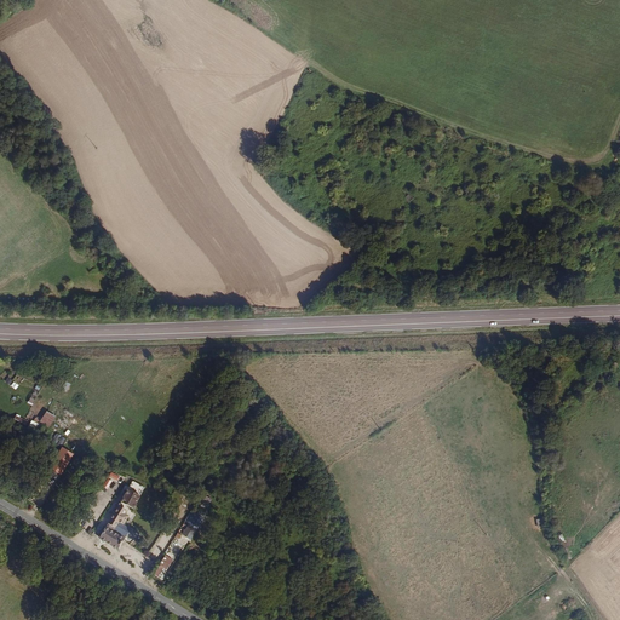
[(56,417),(47,412),(40,424),(49,429),(56,417)]
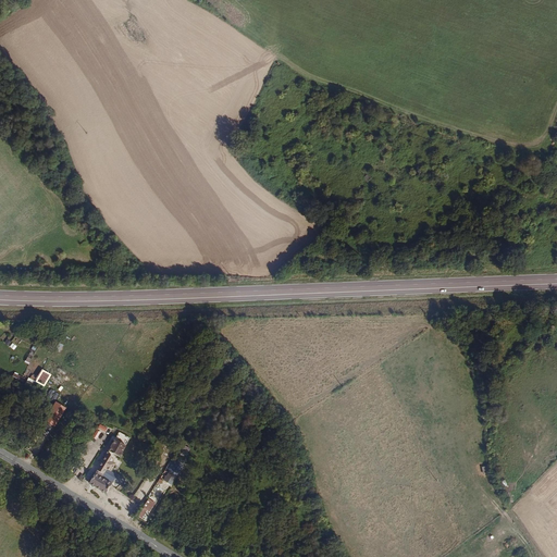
[(67,409),(57,403),(45,421),(56,428),(67,409)]
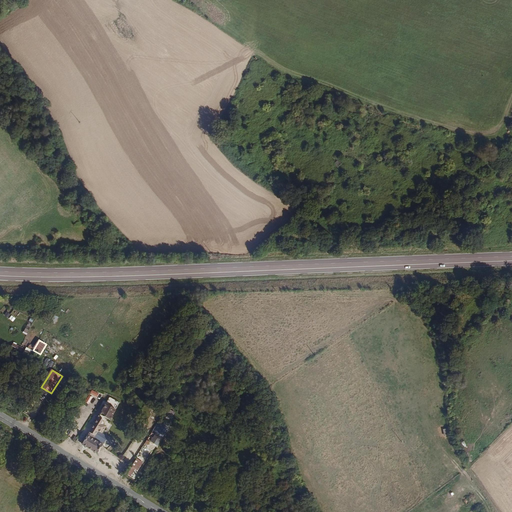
[(117,410),(106,405),(100,415),(111,420),(117,410)]
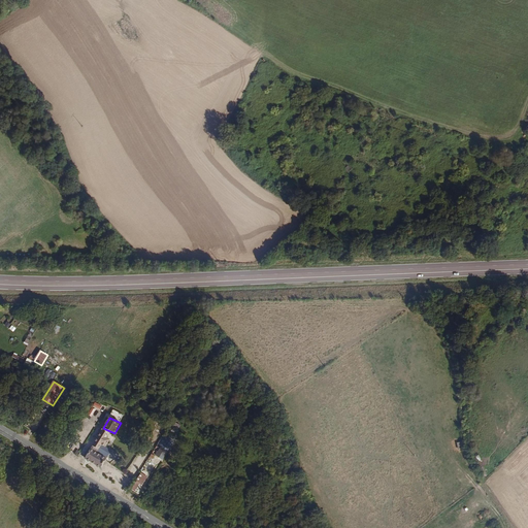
[(182,430),(172,425),(168,431),(178,436),(182,430)]
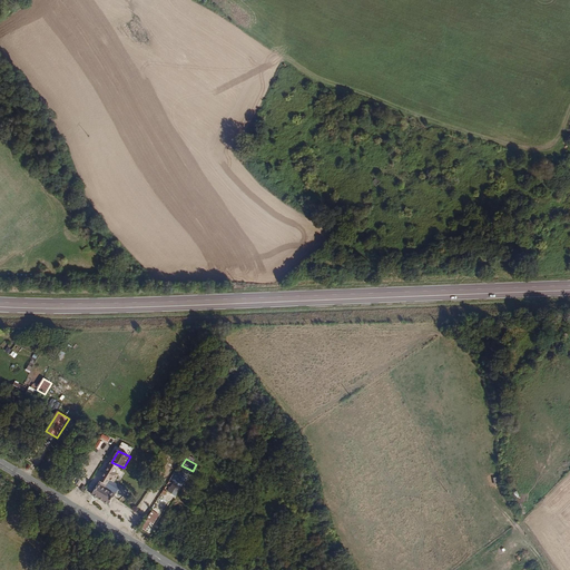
[(117,468),(110,464),(92,494),(110,505),(121,485),(115,482),(119,474),(116,473),(118,471),(116,470),(117,468)]
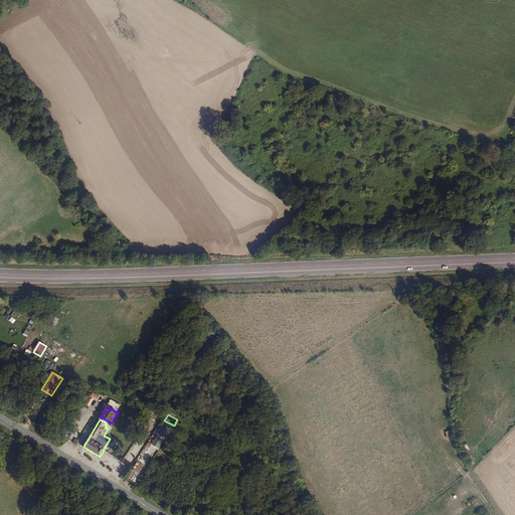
[(162,444),(168,434),(160,428),(154,439),(162,444)]
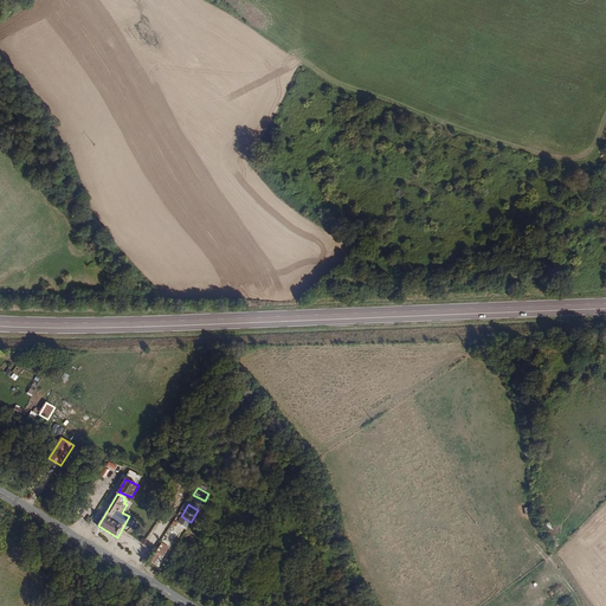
[(191,522),(181,516),(179,522),(187,528),(191,522)]
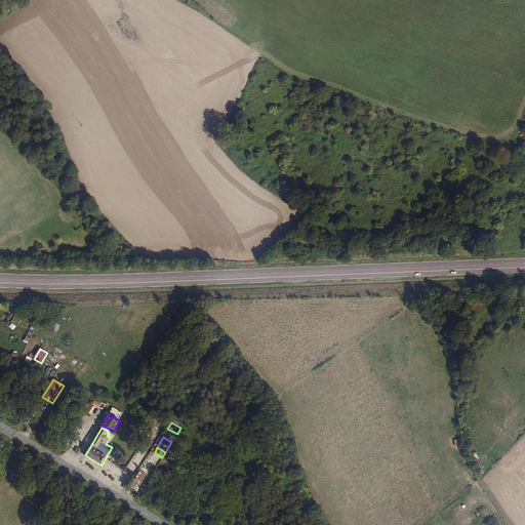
[(146,475),(139,471),(134,479),(140,483),(146,475)]
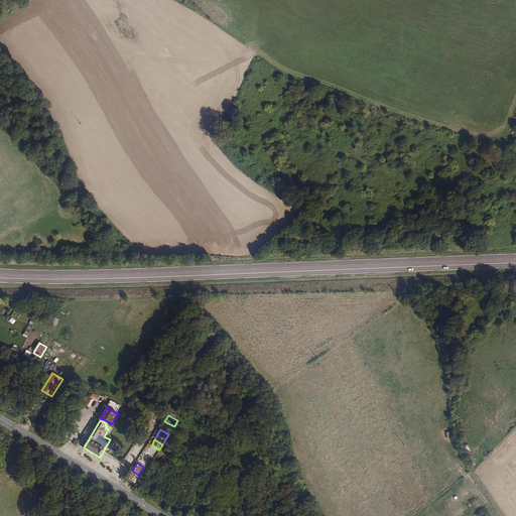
[(127,478),(131,481),(136,475),(132,472),(127,478)]
